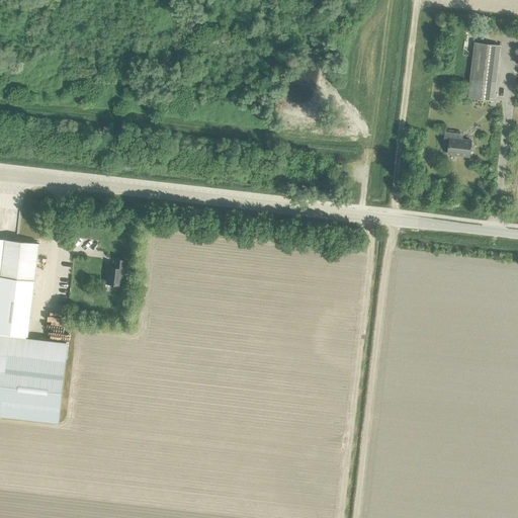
[(468,97),(494,100),(500,46),(475,42),(468,97)]
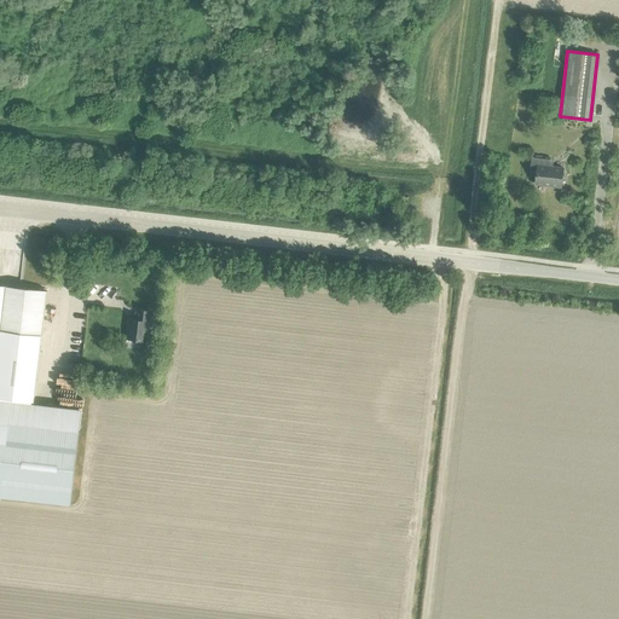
[(566,178),(562,171),(563,168),(547,166),(548,158),(531,157),(530,168),(537,169),(536,184),(561,187),(561,179),(566,178)]
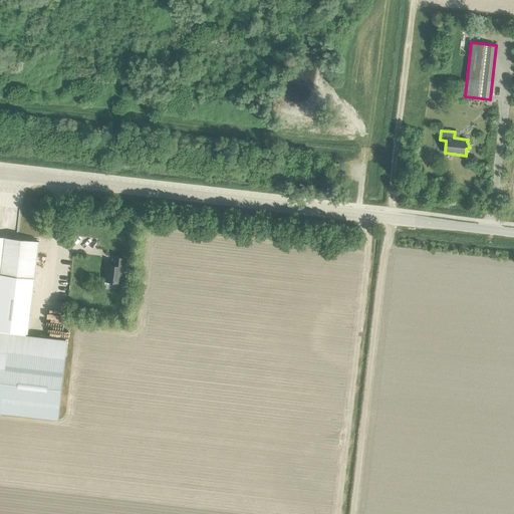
[(0,290),(8,292),(5,315),(30,318),(34,278),(39,242),(0,237),(0,290)]
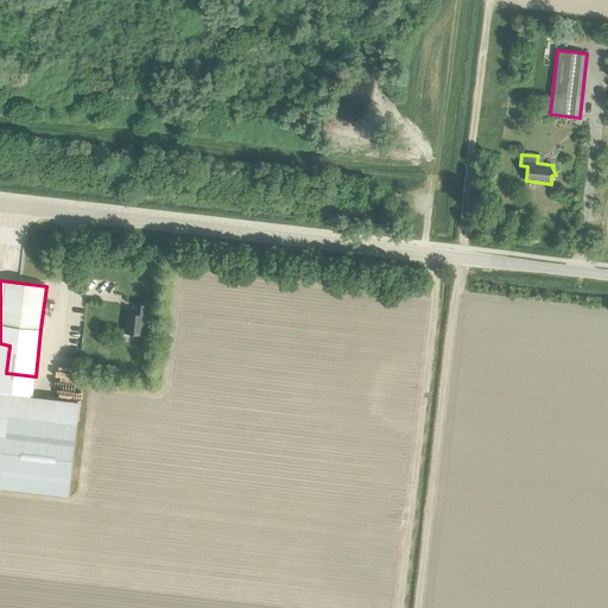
[(124,333),(145,335),(149,306),(135,304),(134,314),(126,314),(124,333)]
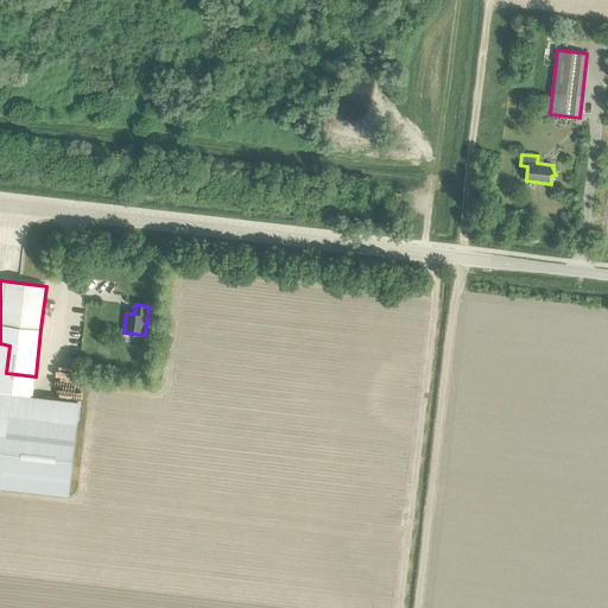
[(0,486),(70,494),(78,423),(10,416),(7,434),(0,432),(0,486)]
